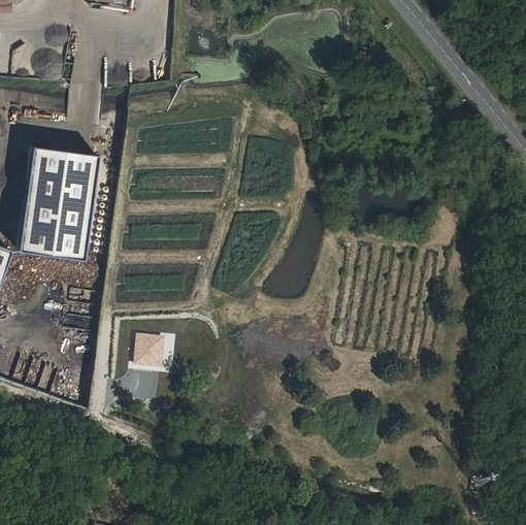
[(0,8),(9,8),(8,0),(0,0),(0,8)]
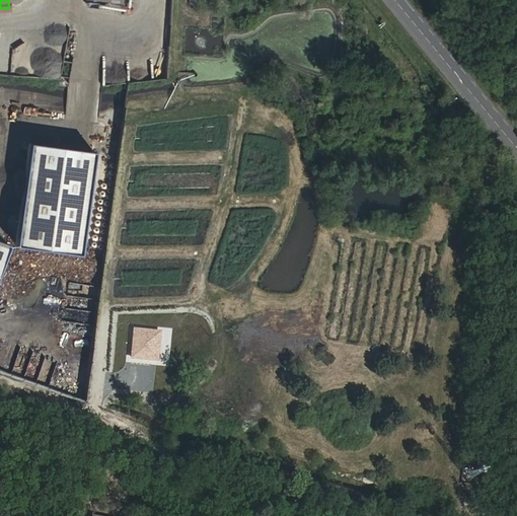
[(81,144),(83,134),(75,133),(73,143),(81,144)]
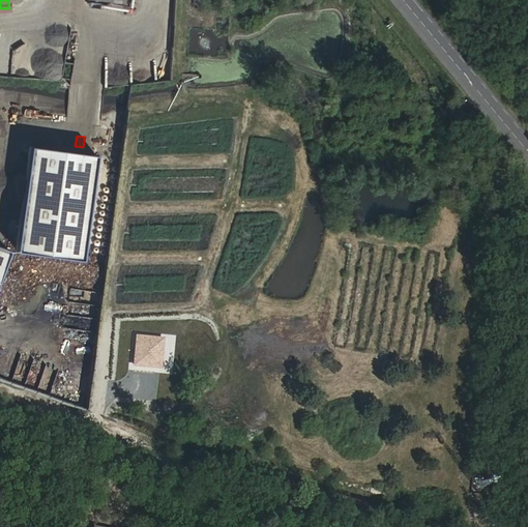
[(112,152),(114,141),(105,140),(104,150),(112,152)]
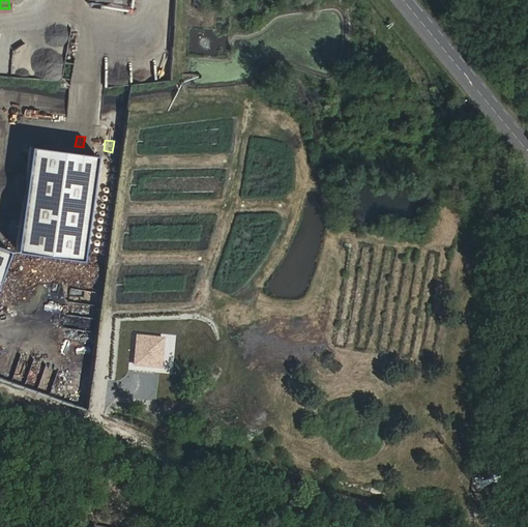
[(157,364),(160,337),(135,333),(132,362),(157,364)]
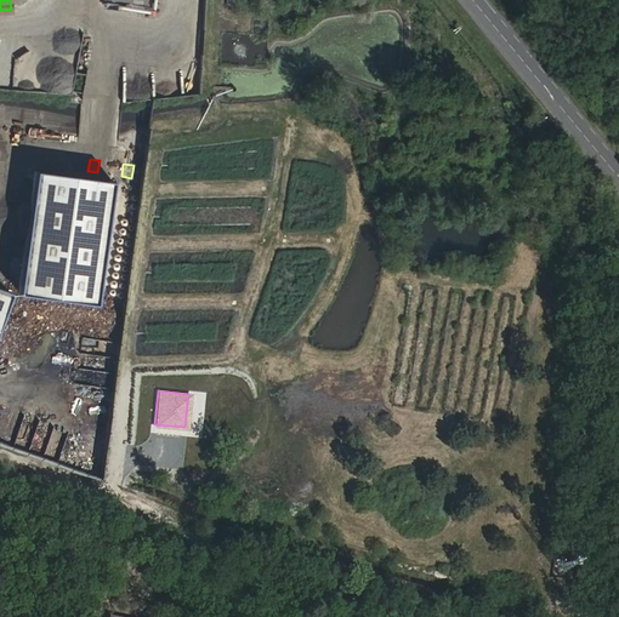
[(126,424),(129,405),(114,404),(113,423),(126,424)]
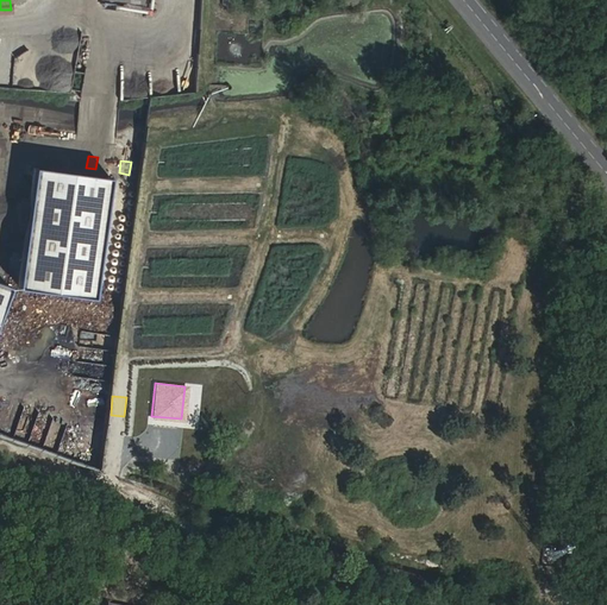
[(6,422),(0,421),(0,434),(25,440),(33,405),(12,399),(6,422)]
